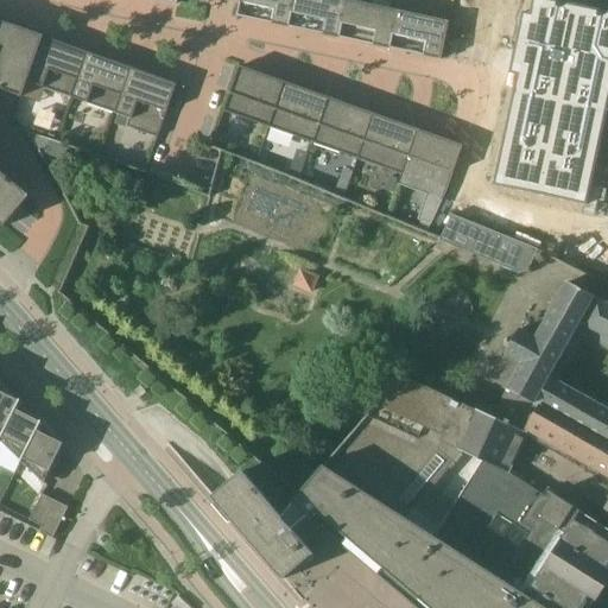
[(240,0),(238,17),(239,17),(241,10),(255,13),(254,20),(290,27),(291,20),(295,0),(240,0)]
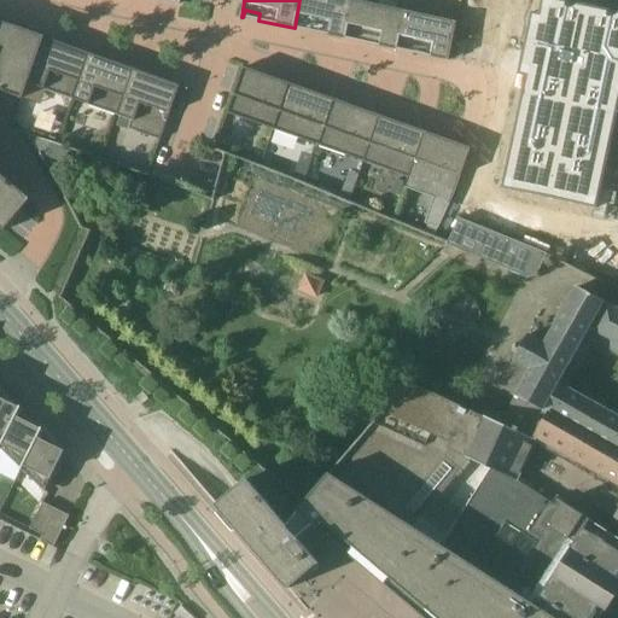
[(299,0),(296,21),(312,23),(310,31),(345,39),(348,31),(354,0),(353,0),(351,0),(299,0)]
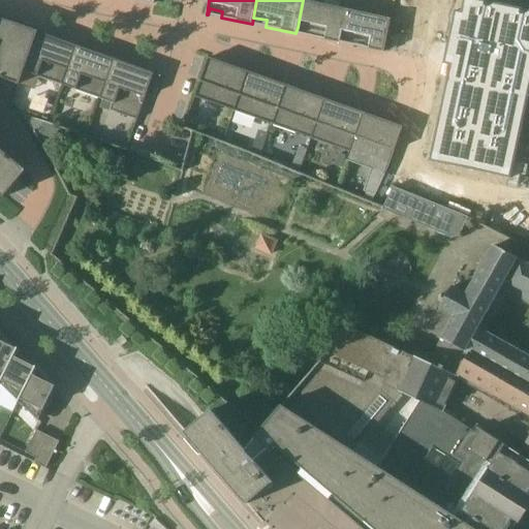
[(303,0),(298,27),(311,30),(309,36),(340,42),(341,36),(347,9),(348,0),(318,0),(317,3),(303,0)]
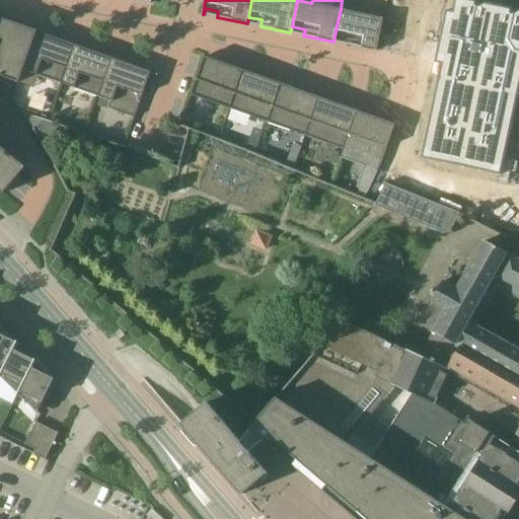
[(444,12),(433,65),(439,66),(419,160),(498,177),(518,81),(518,12),(460,0),(453,0),(451,13),(444,12)]
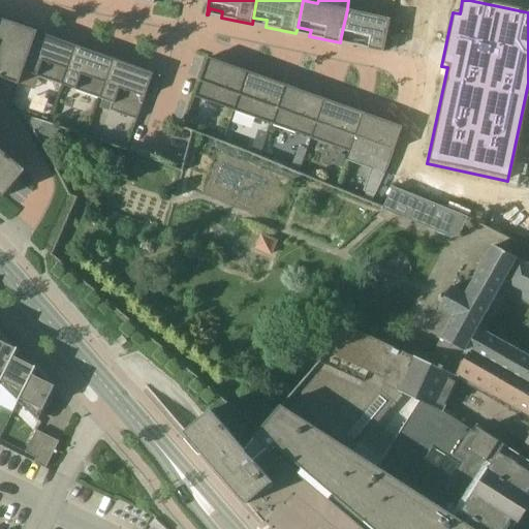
[(347,9),(341,36),(354,38),(353,45),(384,52),(391,19),(347,9)]
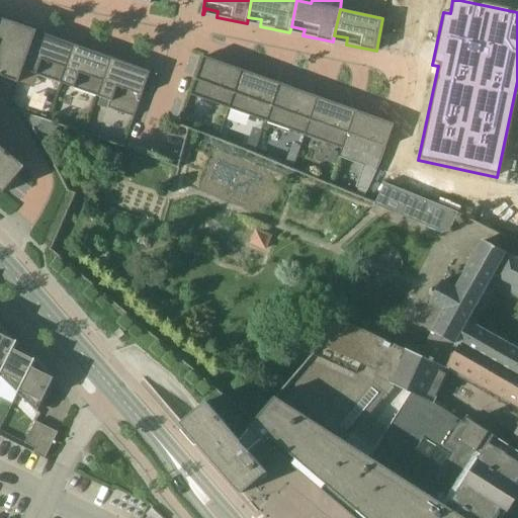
[(0,76),(19,83),(23,70),(37,32),(37,31),(13,23),(0,18),(0,189),(4,193),(25,167),(0,146),(0,76)]
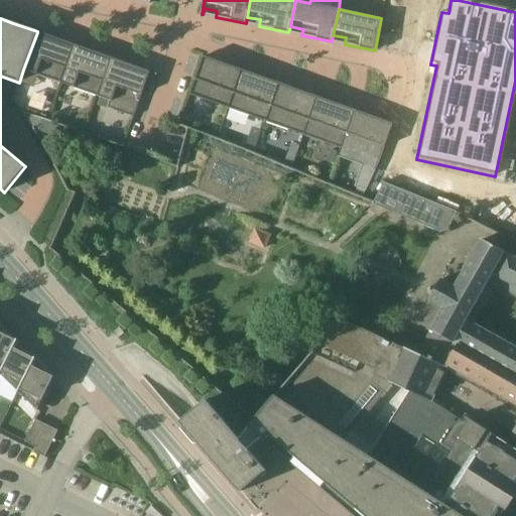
[(37,32),(23,70),(61,84),(75,47),(76,45),(55,38),(54,40),(37,34),(37,32)]
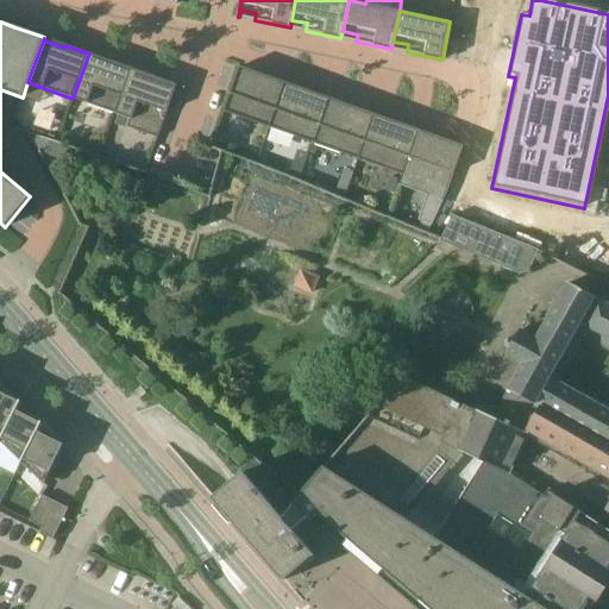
[(88,56),(73,99),(118,114),(132,71),(133,69),(111,61),(110,64),(88,56)]
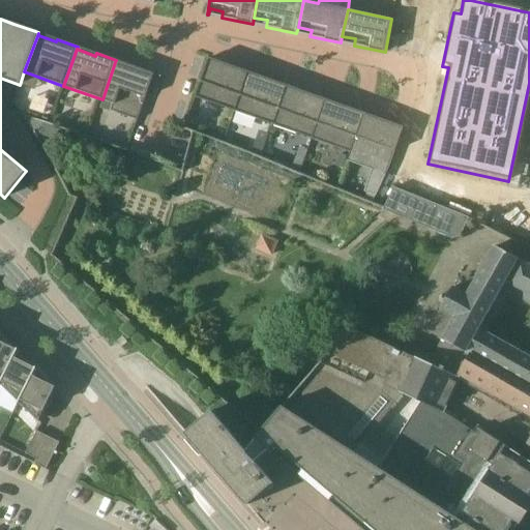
[(229,65),(209,58),(195,97),(233,111),(246,74),(228,67),(229,65)]
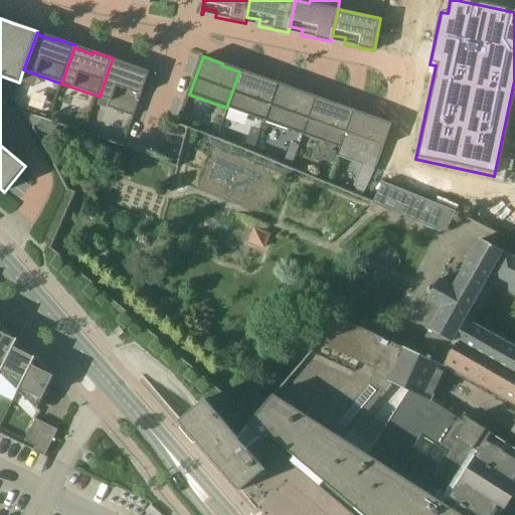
[(108,107),(134,116),(135,116),(150,71),(131,64),(130,66),(112,60),(100,97),(110,101),(108,107)]
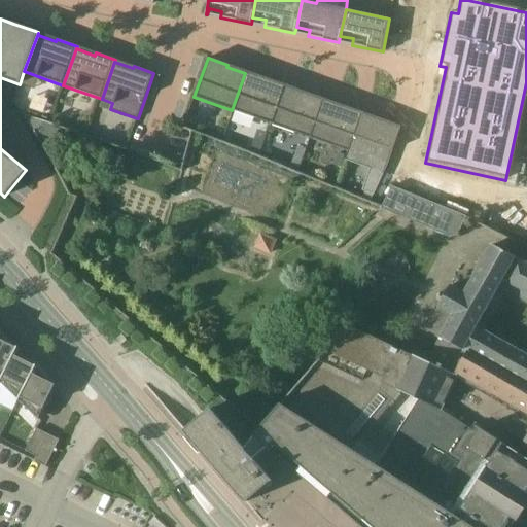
[(246,71),(245,73),(232,110),(271,124),(283,86),(266,80),(266,78),(246,71)]
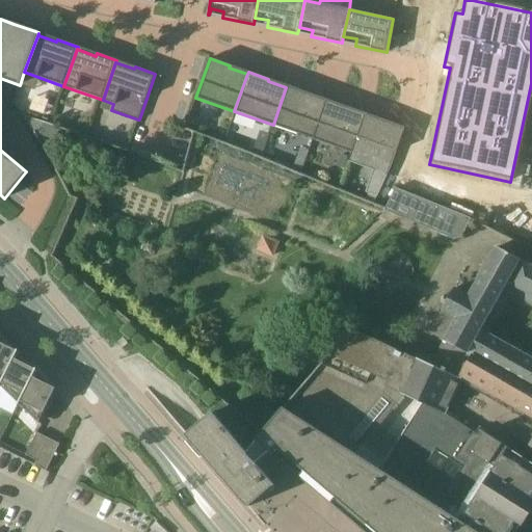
[(287,85),(286,87),(273,125),(312,139),(325,102),(307,96),(307,92),(287,85)]
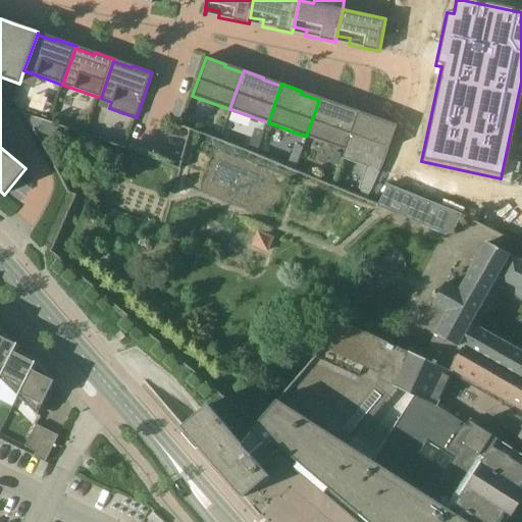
[(319,98),(319,100),(306,137),(344,150),(357,113),(338,107),(340,104),(319,98)]
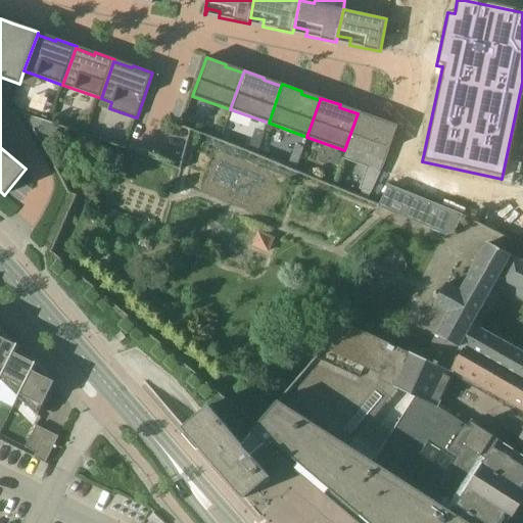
[(358,111),(358,113),(344,150),(342,157),(381,172),(398,126),(397,125),(396,128),(377,121),(378,119),(358,111)]
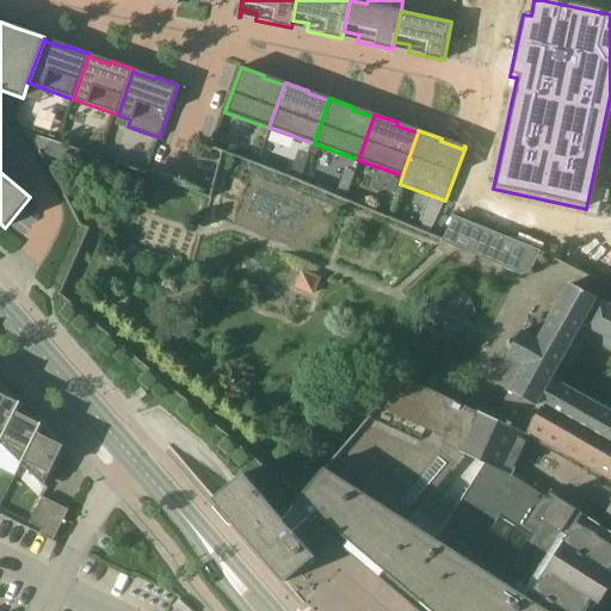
[(62,144),(60,143),(29,133),(28,135),(29,135),(44,161),(62,144)]
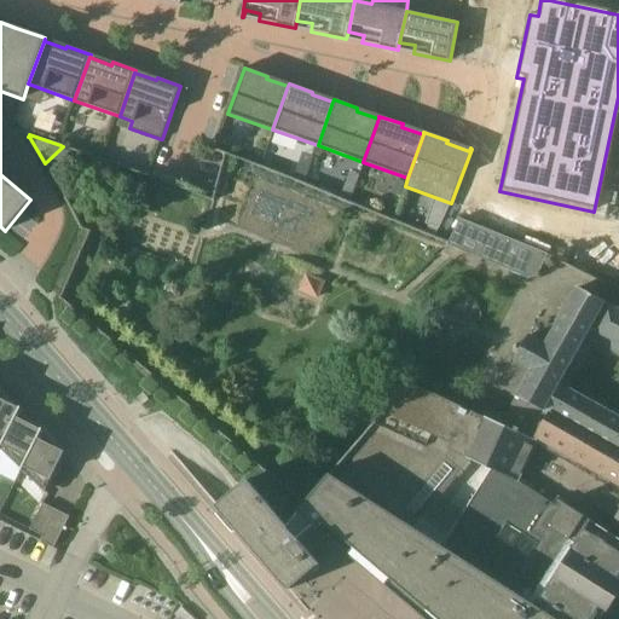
[(306,181),(308,172),(298,168),(294,178),(306,181)]
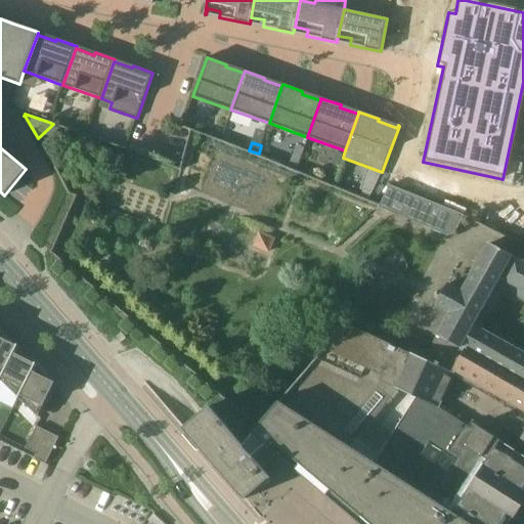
[(340,166),(344,155),(337,153),(333,164),(340,166)]
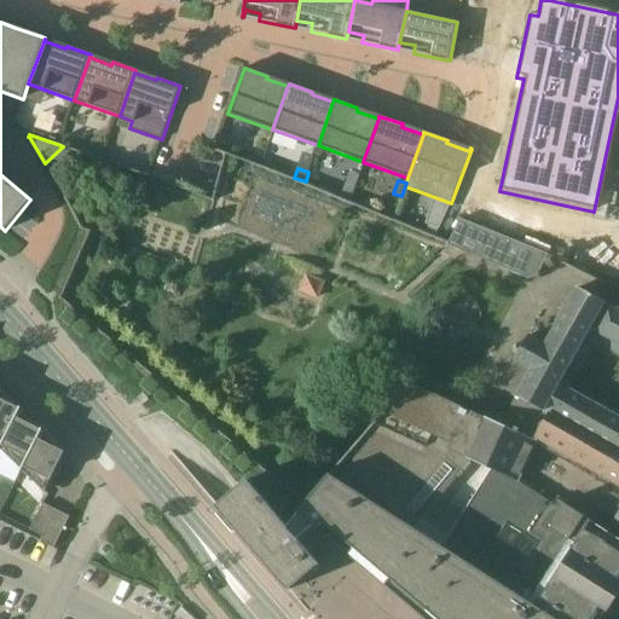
[(351,196),(354,185),(346,181),(342,192),(351,196)]
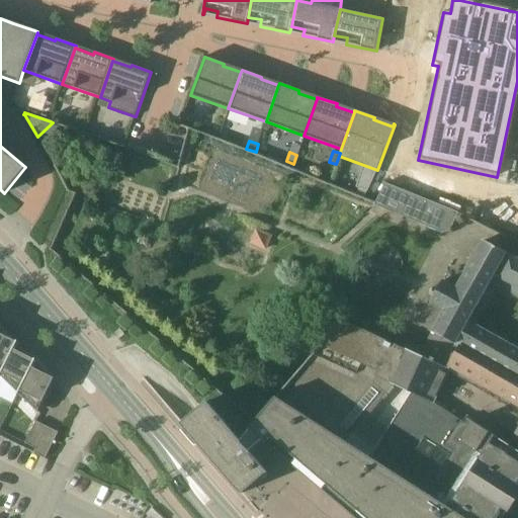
[(449,230),(457,211),(385,183),(374,206),(441,234),(449,230)]
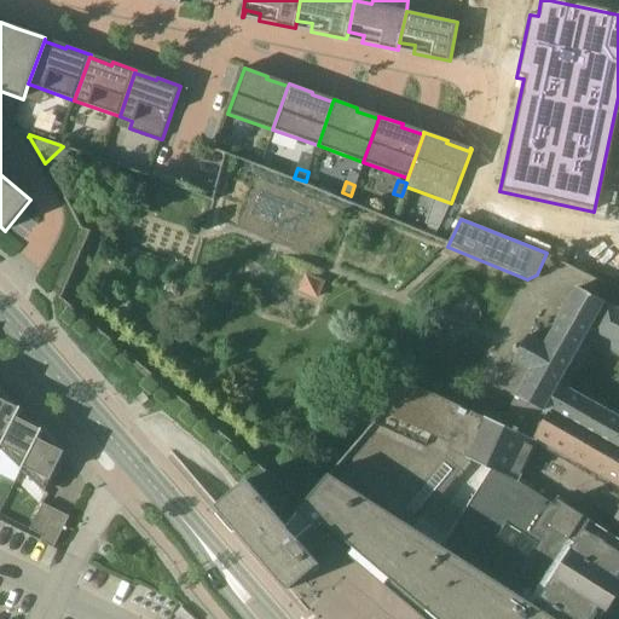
[(314,299),(320,284),(302,276),(296,290),(314,299)]
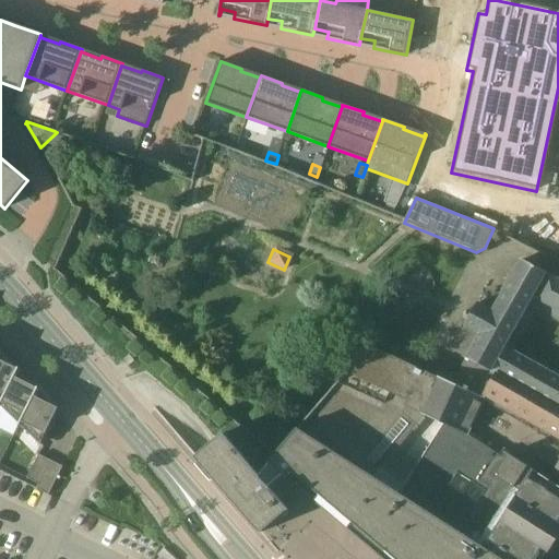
[(522,261),(492,311),(478,302),(465,326),(479,334),(466,357),(467,358),(496,375),(497,371),(558,407),(558,377),(506,347),(530,304),(558,318),(558,280),(547,273),(522,261)]
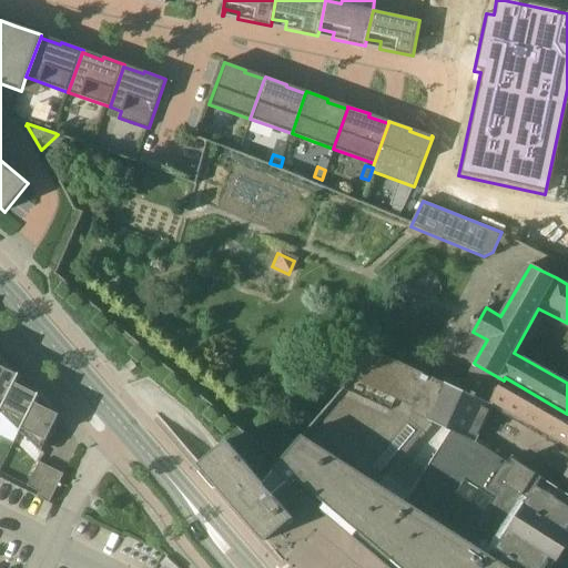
[(263,484),(226,442),(210,456),(199,465),(264,541),(292,518),(279,503),(295,488),(311,503),(386,566),(384,567),(509,567),(468,541),(406,501),(378,484),(352,467),(414,414),(416,415),(449,430),(450,427),(474,439),(474,438),(476,439),(480,429),(493,406),(439,381),(433,376),(375,348),(308,427),(273,469),(274,470),(263,484)]
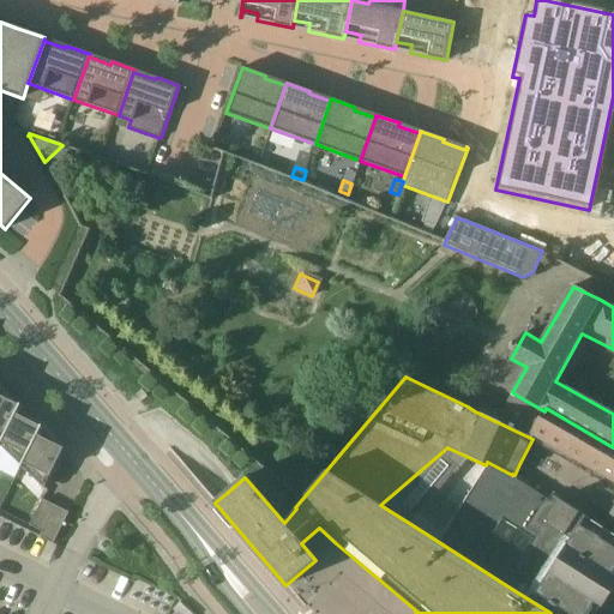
[(0,445),(20,404),(19,405),(13,403),(14,401),(0,386),(0,445)]
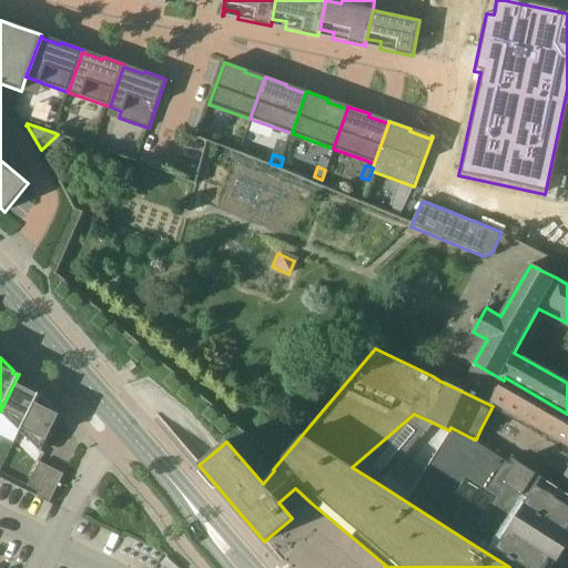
[(493,406),(504,381),(475,364),(465,383),(444,372),(439,381),(493,406)]
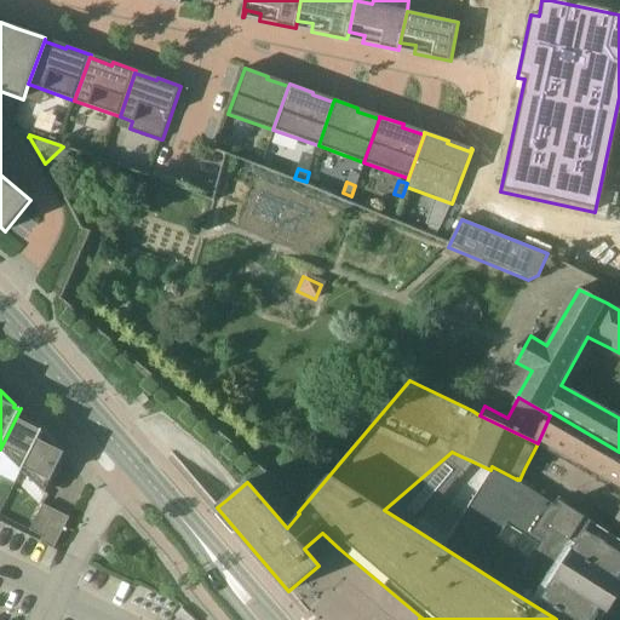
[(21,472),(42,430),(42,429),(41,431),(35,428),(36,426),(21,411),(22,408),(21,408),(0,449),(0,451),(0,449),(21,470),(21,472)]
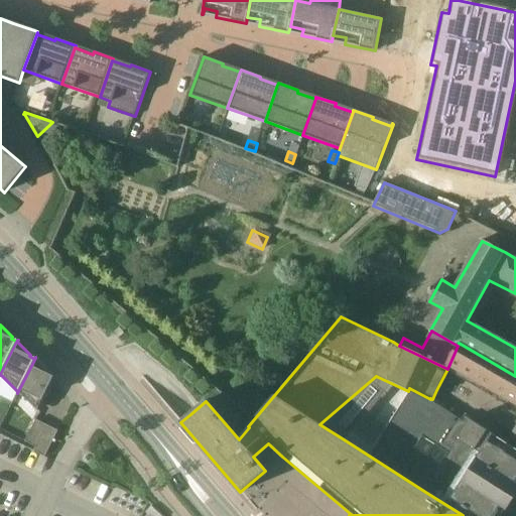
[(458,346),(447,369),(511,406),(512,411),(509,411),(501,425),(515,433),(515,376),(459,343),(458,346)]
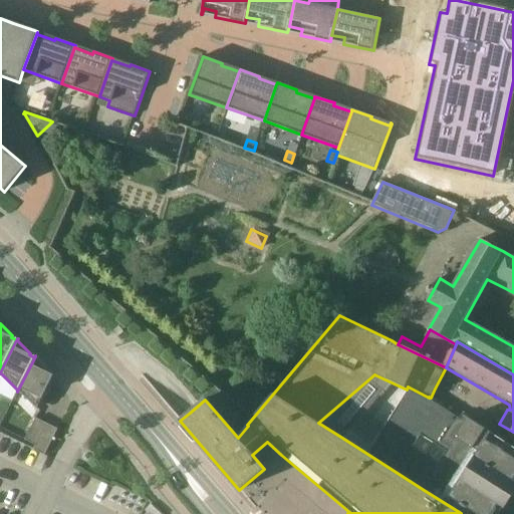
[(35,356),(17,392),(18,393),(18,391),(36,409),(37,409),(53,375),(47,372),(48,371),(35,358),(36,356),(35,356)]
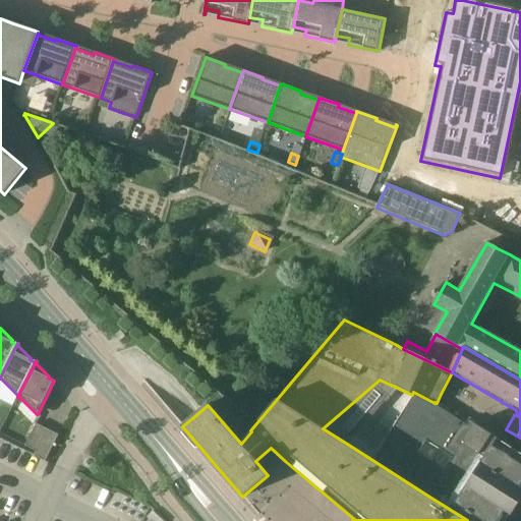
[(429,497),(467,520),(506,520),(510,515),(511,516),(520,500),(520,453),(468,420),(466,424),(436,406),(437,403),(435,402),(435,403),(413,392),(412,395),(413,395),(372,460),(429,497)]
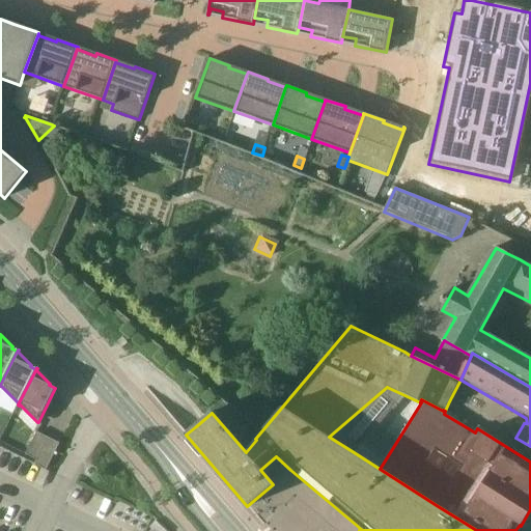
[(49,438),(37,432),(26,454),(37,459),(49,438)]
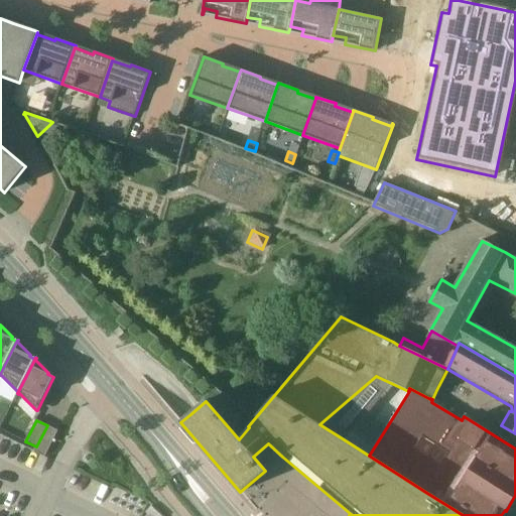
[(45,457),(58,430),(47,425),(36,446),(34,450),(45,457)]
